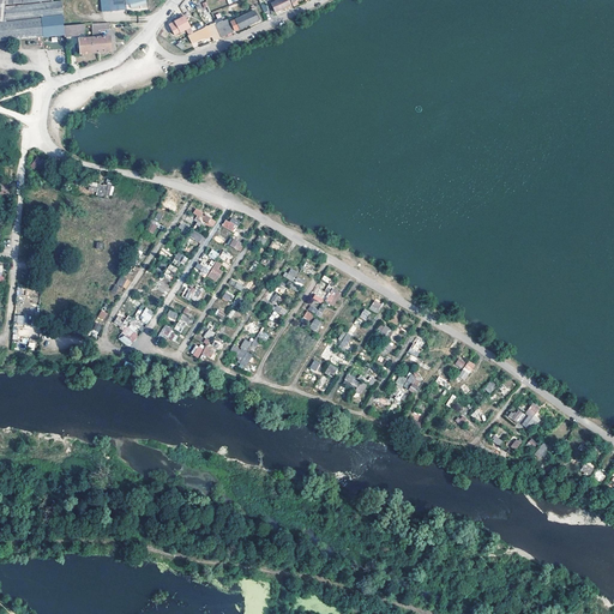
[(22,4),(22,0),(0,0),(0,40),(20,37),(59,34),(59,25),(62,24),(62,16),(61,1),(52,1),(22,4)]
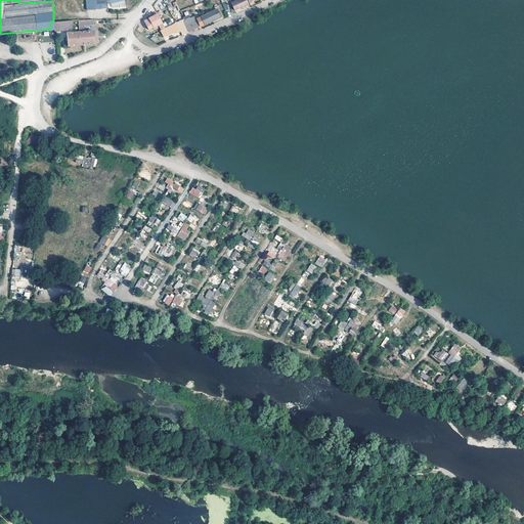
[(95,2),(95,0),(85,0),(86,9),(107,7),(106,0),(95,2)]
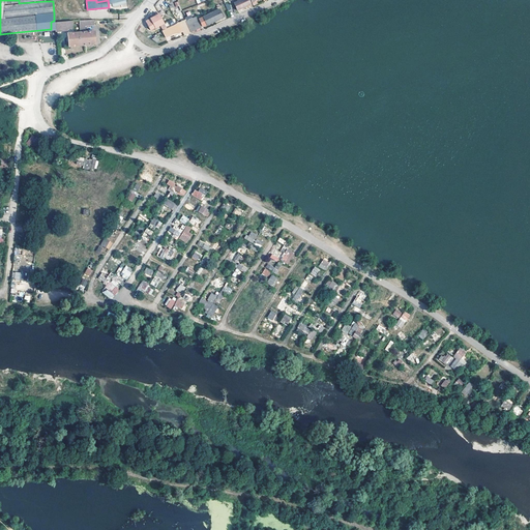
[(252,3),(249,0),(238,0),(233,2),(237,10),(252,3)]
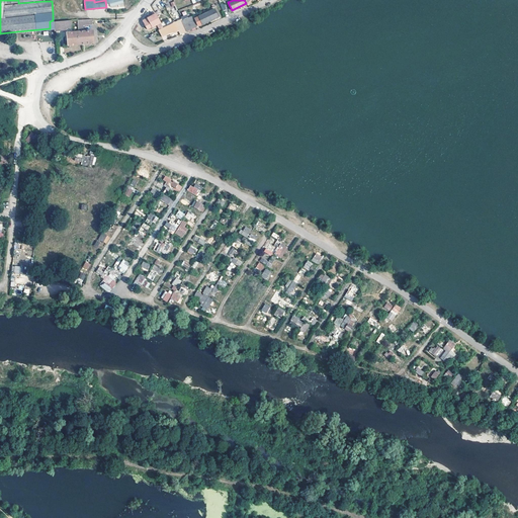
[(218,16),(213,8),(193,18),(196,24),(199,23),(200,24),(218,16)]
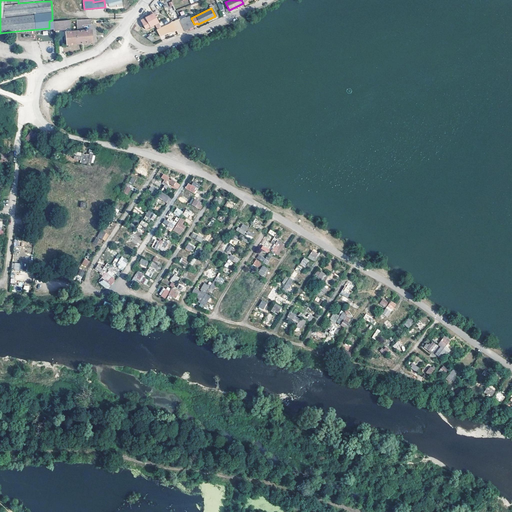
[(160,27),(152,12),(152,11),(149,13),(150,15),(140,20),(145,28),(149,26),(154,24),(156,28),(160,27)]
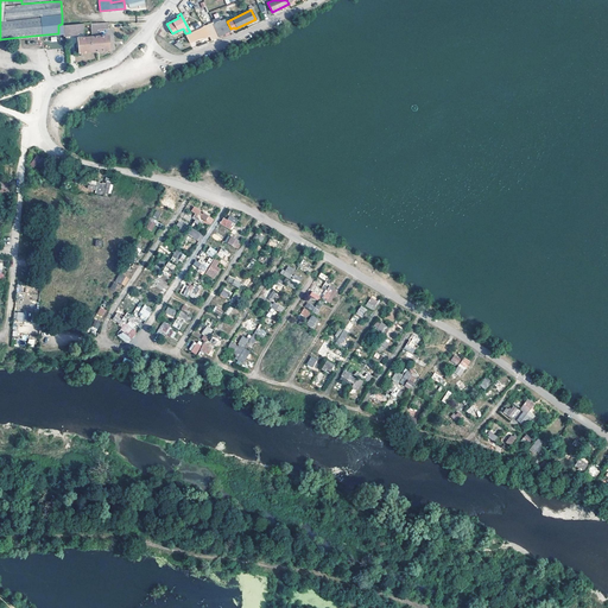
[(214,27),(219,37),(229,31),(225,19),(214,24),(213,25),(214,27)]
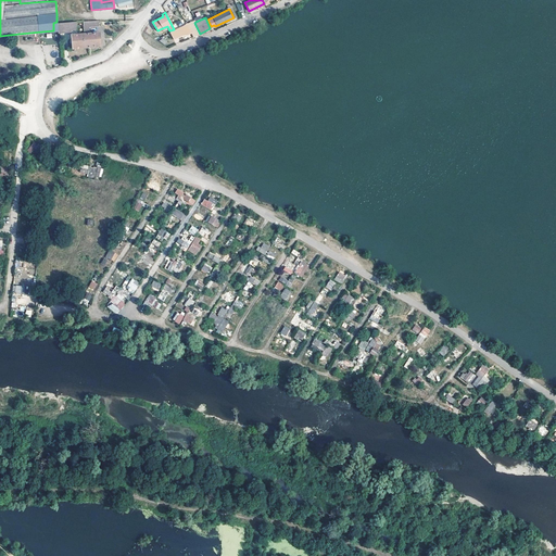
[(53,30),(61,29),(68,29),(68,27),(75,27),(74,19),(57,22),(53,23),(53,30)]
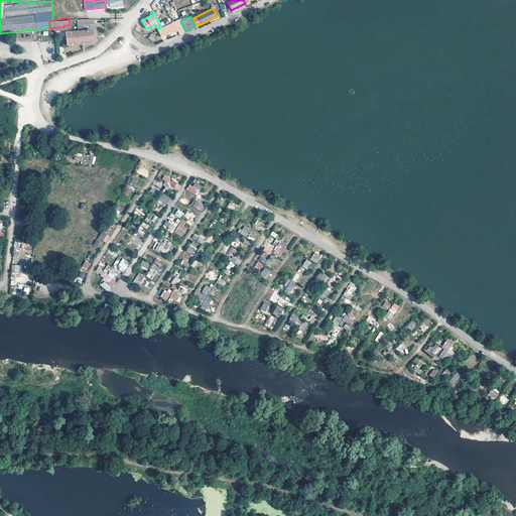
[(91,24),(91,19),(77,20),(78,31),(66,32),(67,37),(67,41),(67,44),(68,44),(93,42),(92,30),(83,31),(82,24),(91,24)]
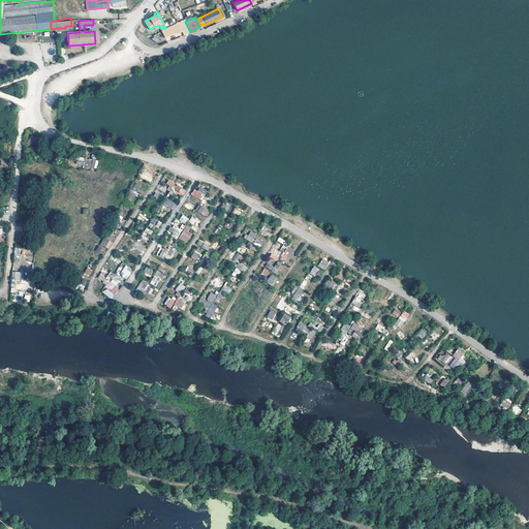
[(178,23),(162,31),(165,37),(175,33),(178,33),(182,31),(180,27),(178,23)]
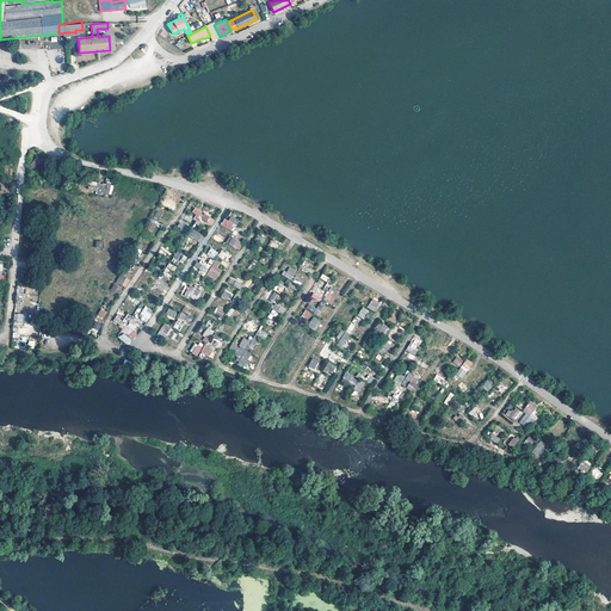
[(211,39),(220,37),(215,28),(208,31),(210,36),(211,39)]
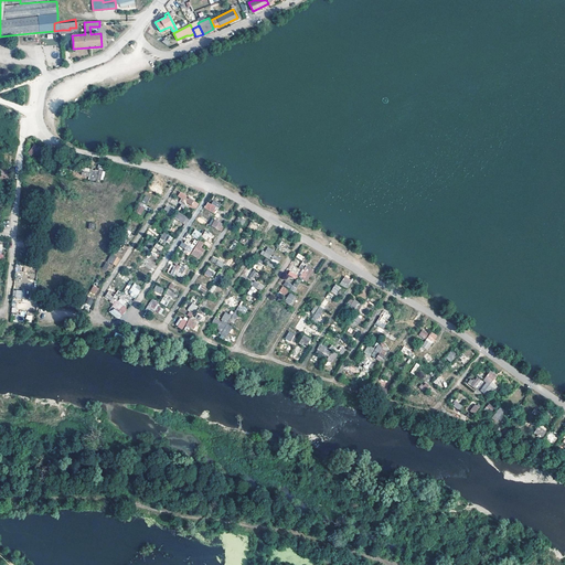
[(85,163),(78,162),(76,171),(84,172),(85,163)]
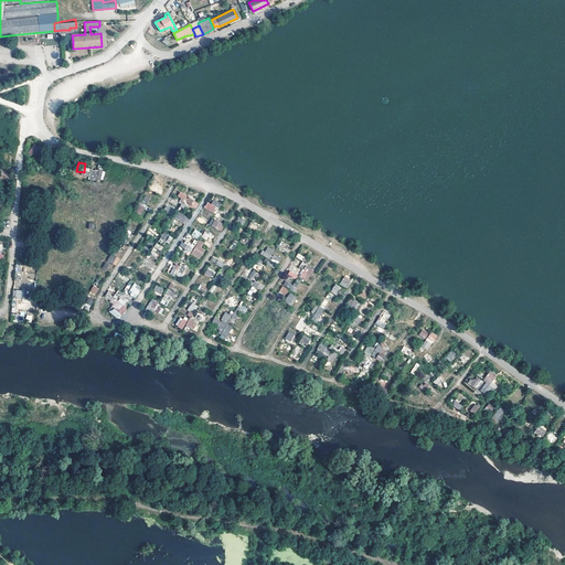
[(94,176),(96,168),(87,166),(85,173),(94,176)]
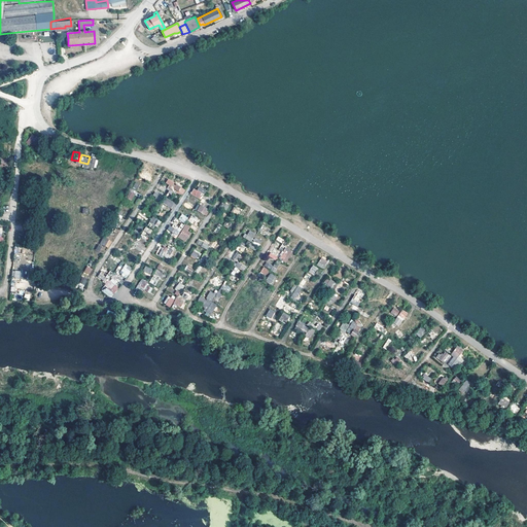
[(167,188),(170,190),(175,182),(169,178),(166,182),(170,184),(167,188)]
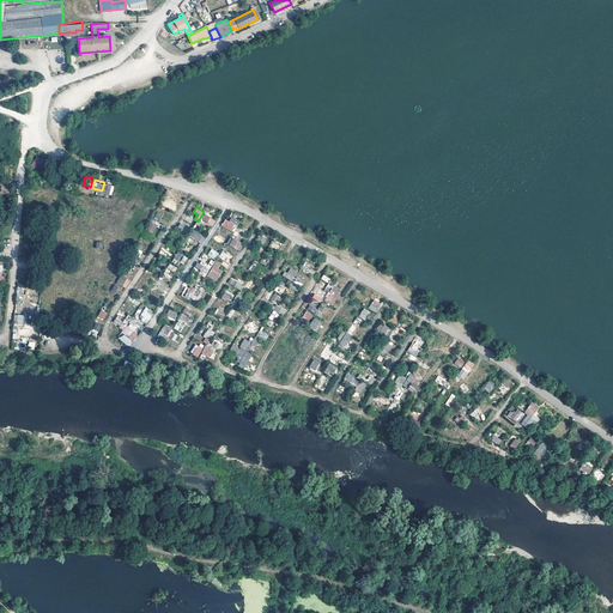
[(207,214),(202,223),(213,226),(216,220),(207,214)]
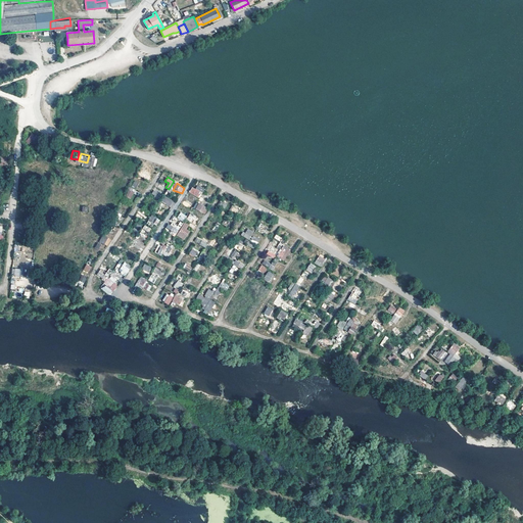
[(201,193),(193,187),(190,192),(198,197),(201,193)]
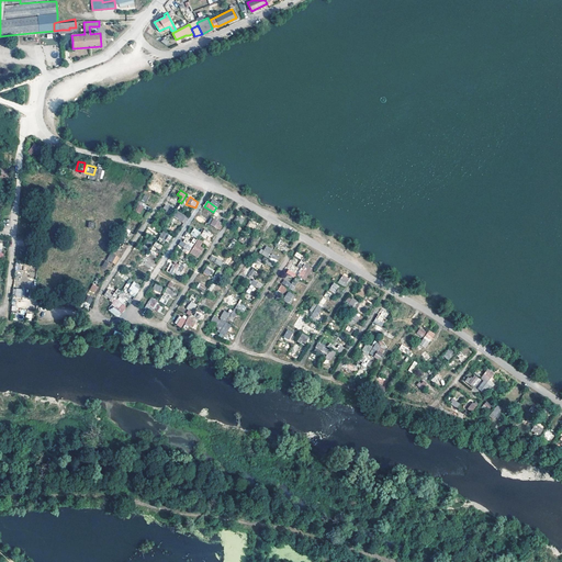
[(135,211),(139,214),(144,206),(138,204),(135,211)]
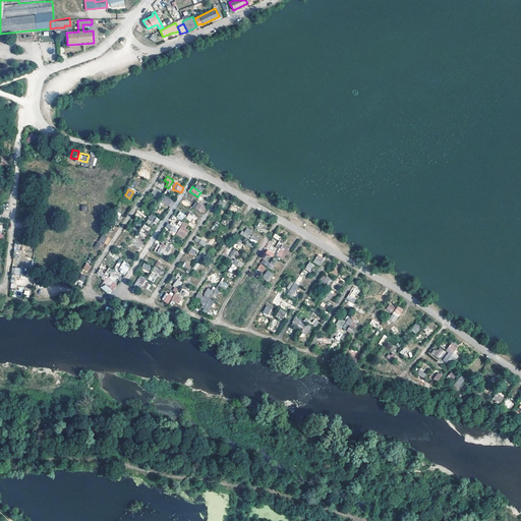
[(160,199),(163,195),(155,190),(153,192),(155,194),(155,195),(160,199)]
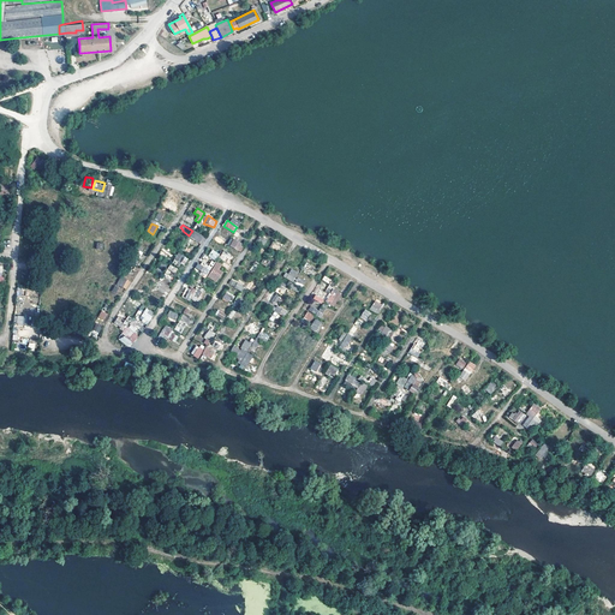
[(192,231),(189,236),(203,244),(206,240),(202,238),(204,236),(193,228),(192,231)]
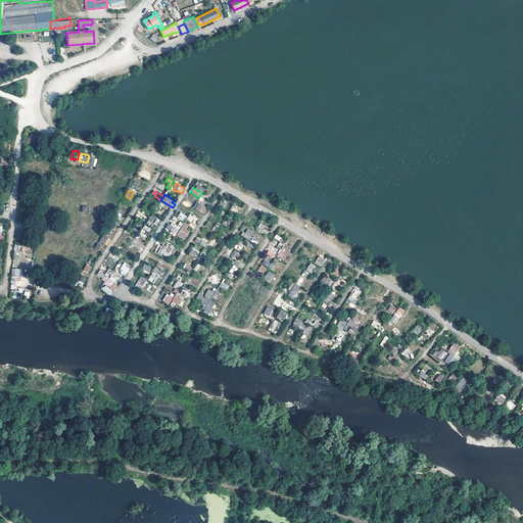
[(190,202),(186,199),(183,203),(191,208),(193,205),(190,202)]
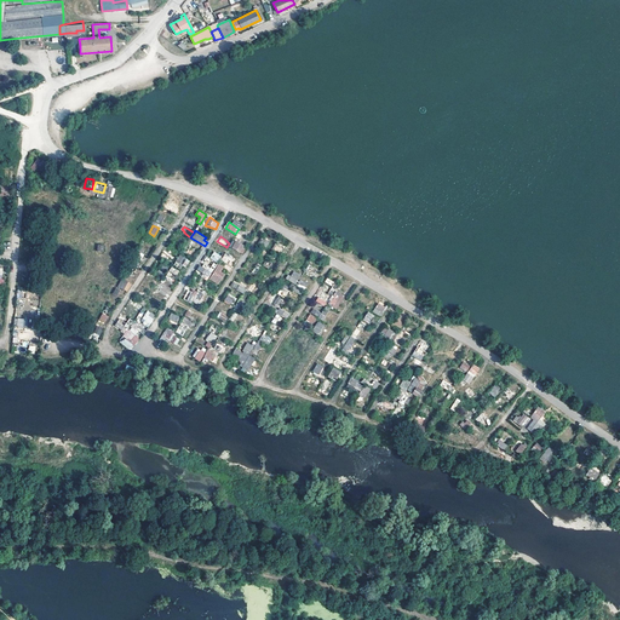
[(245,246),(235,240),(230,246),(234,247),(236,248),(236,250),(240,252),(245,246)]
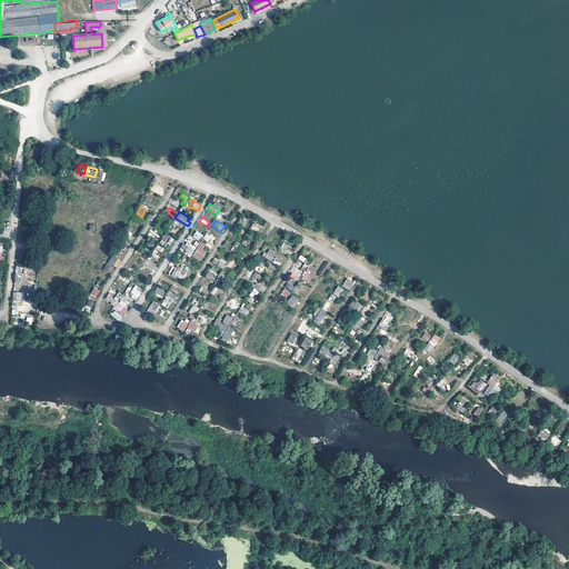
[(146,228),(143,232),(155,240),(156,237),(153,235),(155,233),(146,228)]
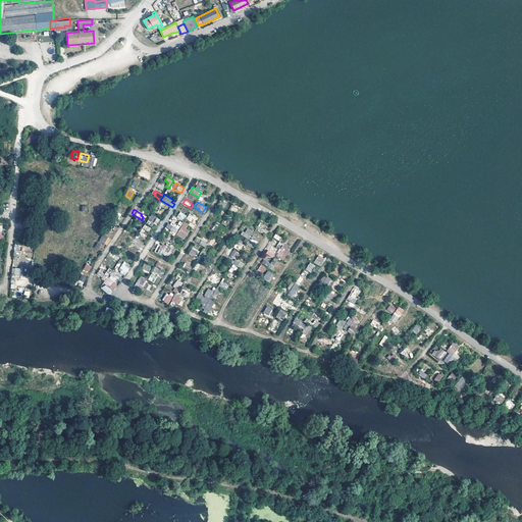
[(146,222),(151,225),(153,223),(156,224),(159,219),(151,214),(146,222)]
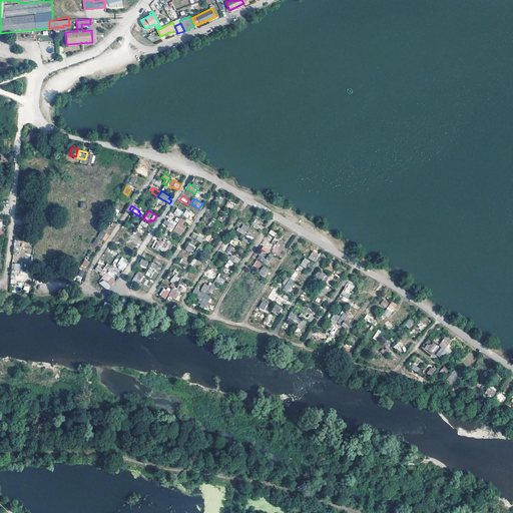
[(140,217),(137,221),(142,225),(146,221),(143,219),(140,217)]
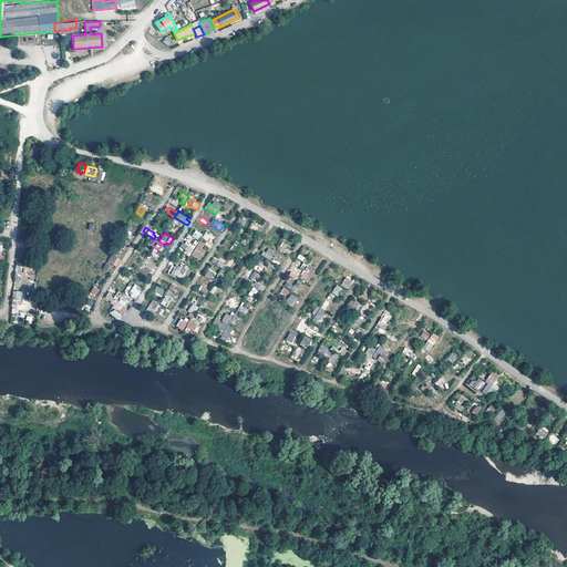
[(185,249),(184,253),(189,257),(198,241),(195,240),(192,247),(183,241),(181,247),(185,249)]
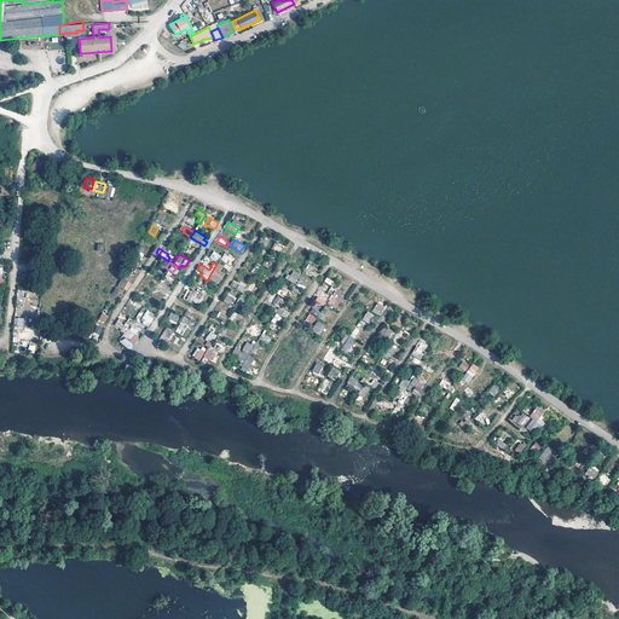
[(224,266),(220,262),(212,277),(215,279),(217,278),(219,279),(224,273),(220,272),(224,266)]
